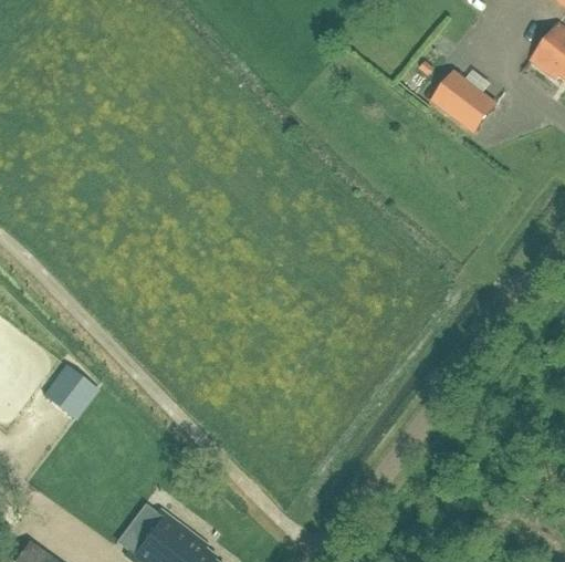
[(564,77),(564,27),(557,22),(529,59),(554,77),(558,73),(564,77)]
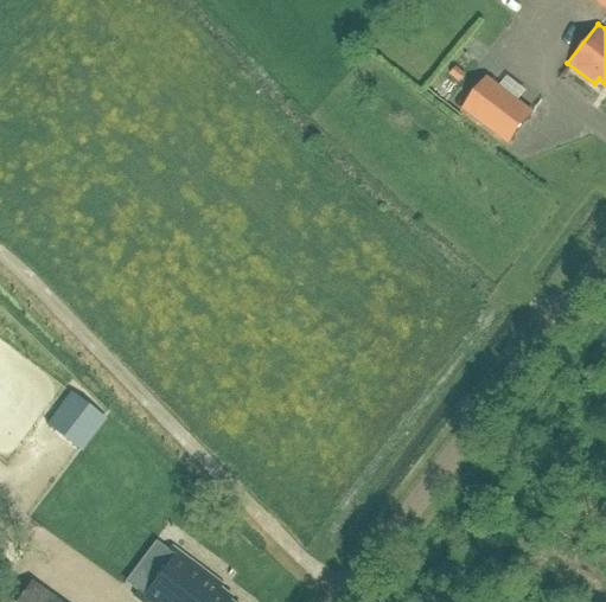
[(450,71),(458,78),(464,72),(455,65),(450,71)]
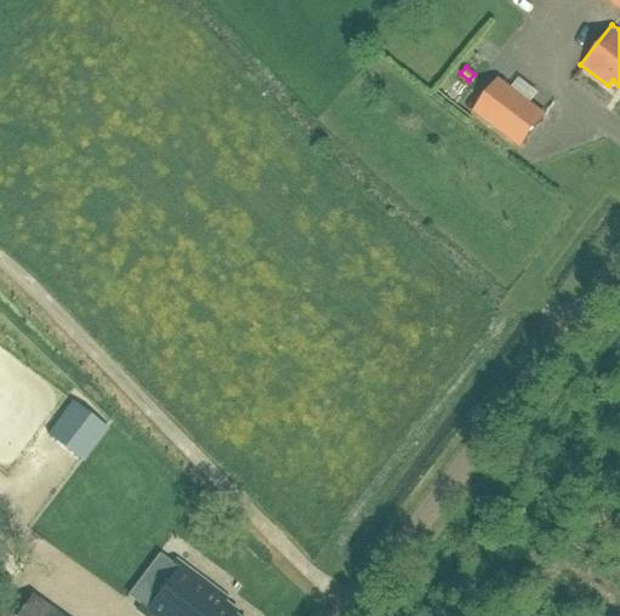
[(498,77),(471,109),(518,146),(545,112),(498,77)]
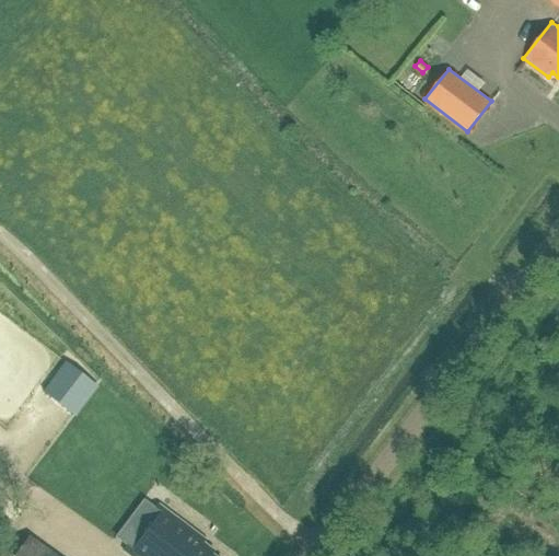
[(65,361),(42,391),(71,413),(94,383),(65,361)]
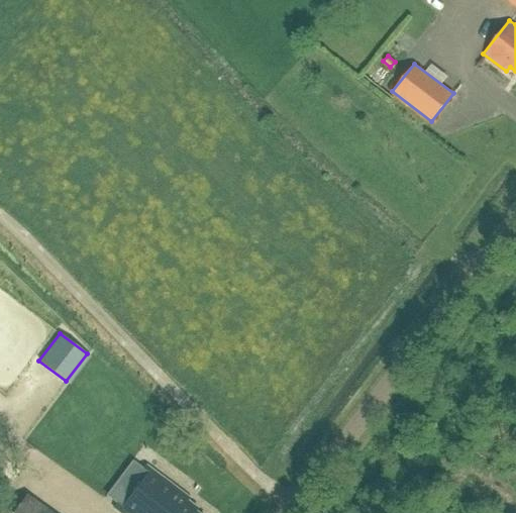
[(197,512),(194,510),(196,507),(186,500),(189,497),(149,467),(117,509),(122,512),(197,512)]
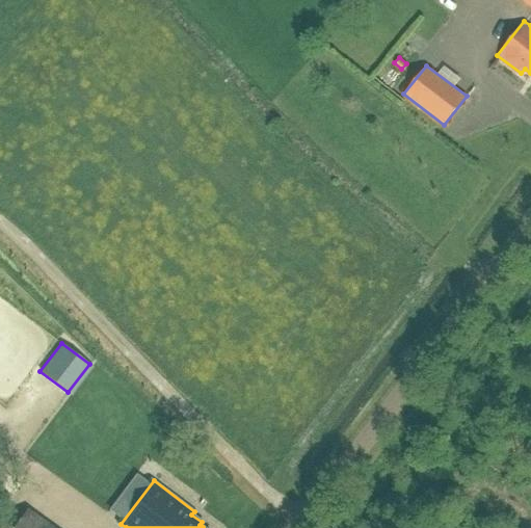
[(55,527),(25,505),(17,519),(9,527),(55,527)]
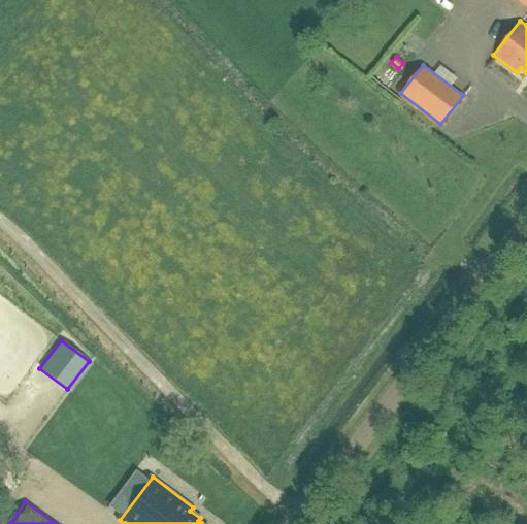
[(0,523),(9,523),(17,515),(1,503),(0,504),(0,523)]
